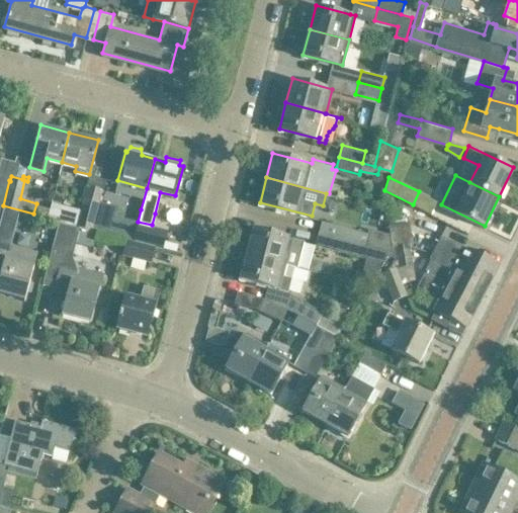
[(0,178),(0,204),(3,205),(9,180),(0,178)]
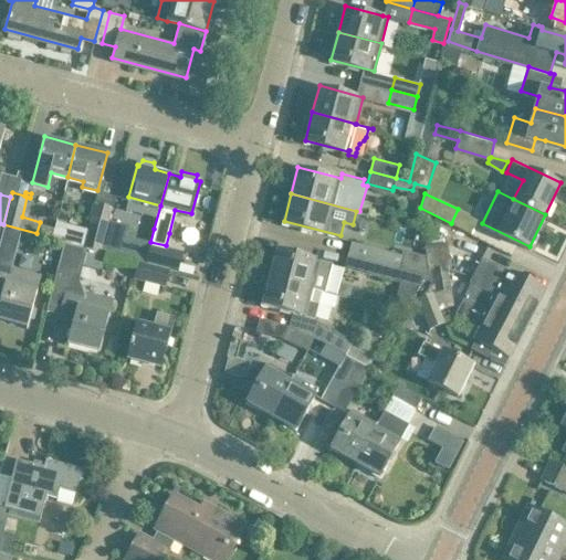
[(100,250),(107,218),(111,205),(94,201),(91,213),(93,214),(84,245),(100,250)]
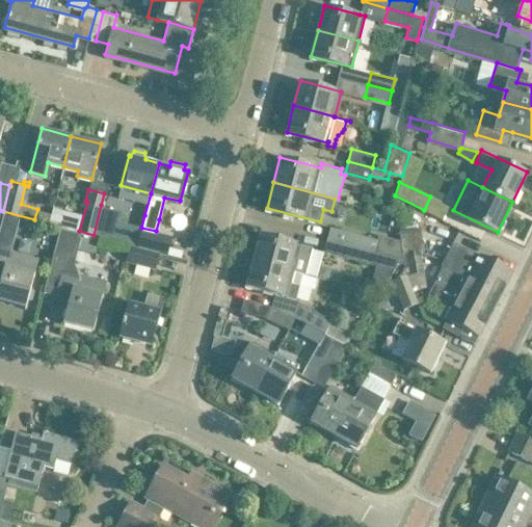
[(115,225),(120,209),(101,205),(94,235),(108,239),(112,224),(115,225)]
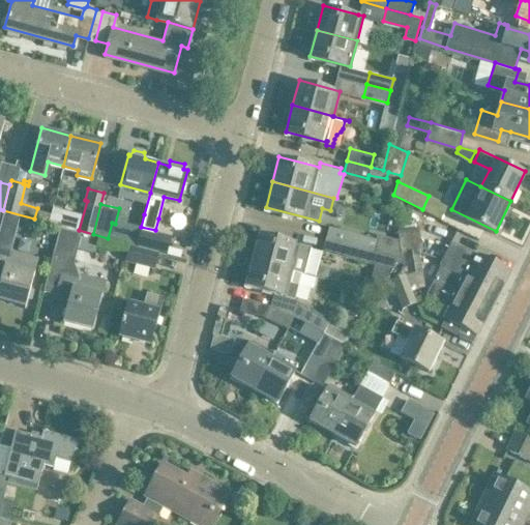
[(63,214),(51,211),(49,222),(59,225),(60,225),(63,214)]
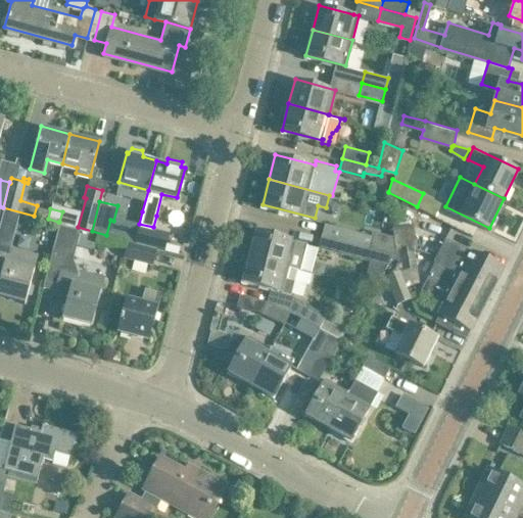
[(372,233),(349,227),(326,221),(323,233),(370,245),(372,233)]
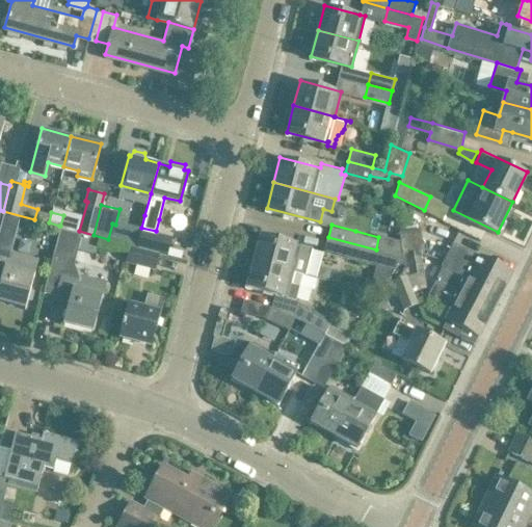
[(83,233),(73,230),(60,226),(59,226),(53,249),(54,249),(47,278),(58,281),(58,283),(72,287),(63,320),(64,321),(65,317),(94,324),(92,327),(94,328),(106,280),(78,272),(75,262),(83,233)]
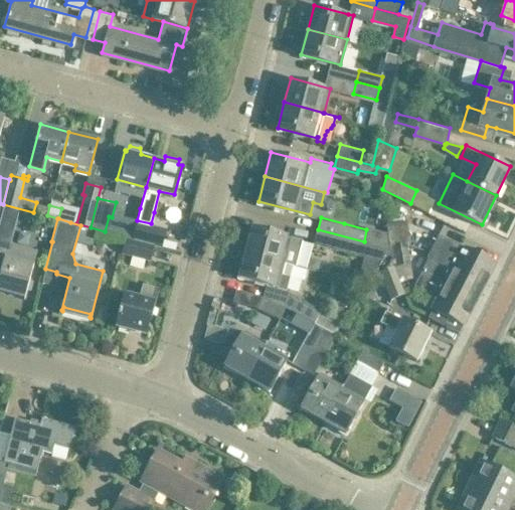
[(137,220),(133,238),(153,243),(161,245),(166,227),(137,220)]
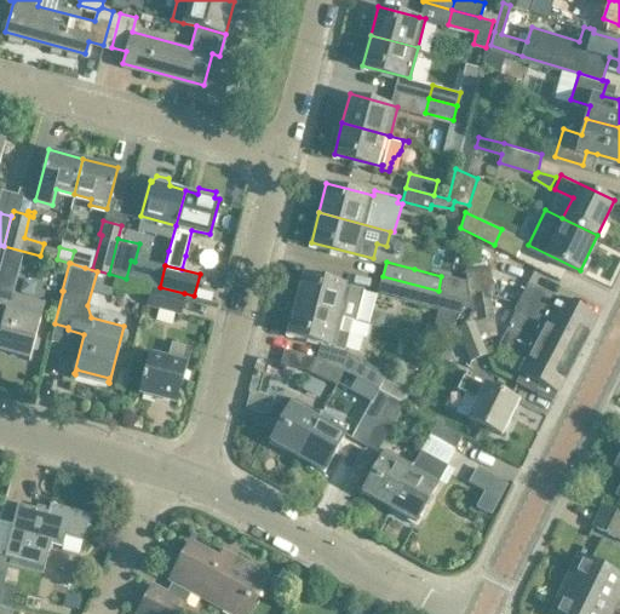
[(363,287),(350,285),(303,273),(296,302),(343,314),(356,317),(363,287)]
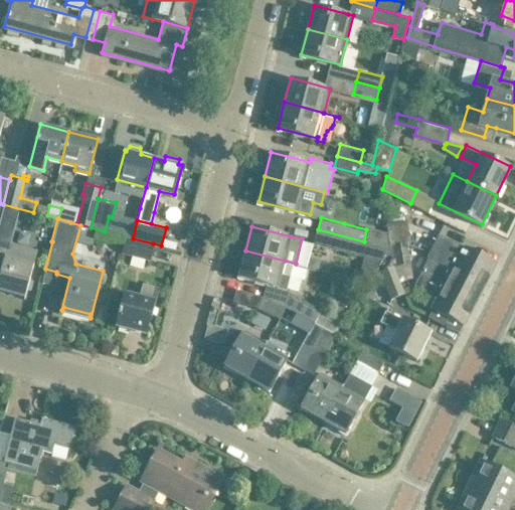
[(364,241),(318,229),(314,241),(361,253),(364,241)]
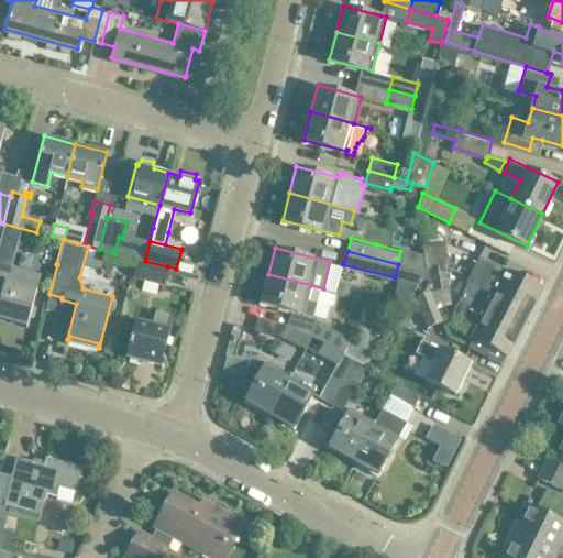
[(506,353),(541,286),(492,260),(492,261),(479,254),(467,280),(468,281),(453,312),(479,325),(473,336),(506,353)]
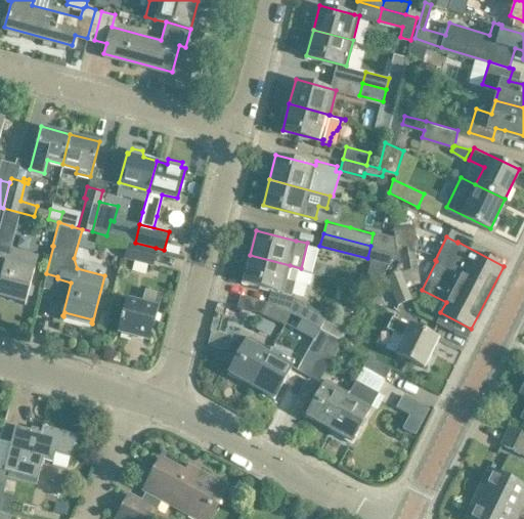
[(153,262),(156,248),(135,243),(127,241),(124,254),(153,262)]
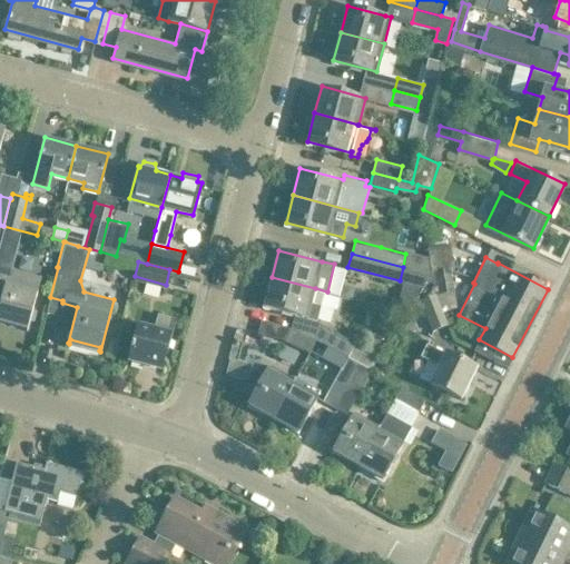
[(0,264),(0,282),(5,283),(0,300),(0,316),(27,324),(26,327),(27,328),(41,275),(0,264)]
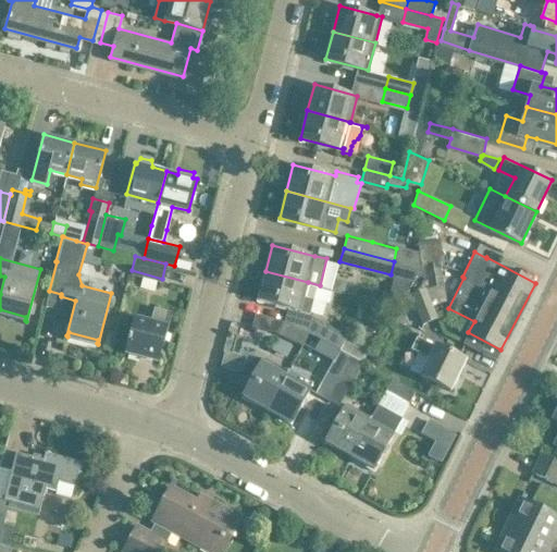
[(444,283),(440,262),(426,265),(431,286),(444,283)]
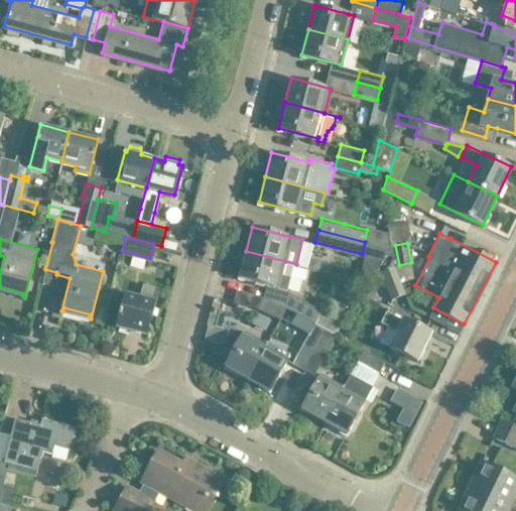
[(281,273),(285,261),(246,251),(239,276),(267,283),(264,295),(286,304),(294,308),(315,321),(321,309),(300,297),(287,288),(290,275),(281,273)]
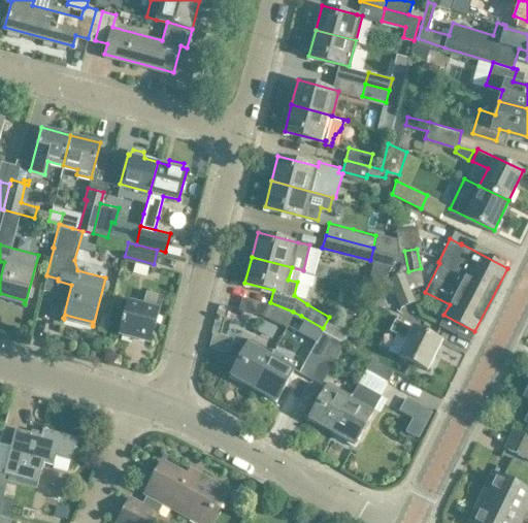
[(414,298),(403,271),(390,278),(400,304),(414,298)]
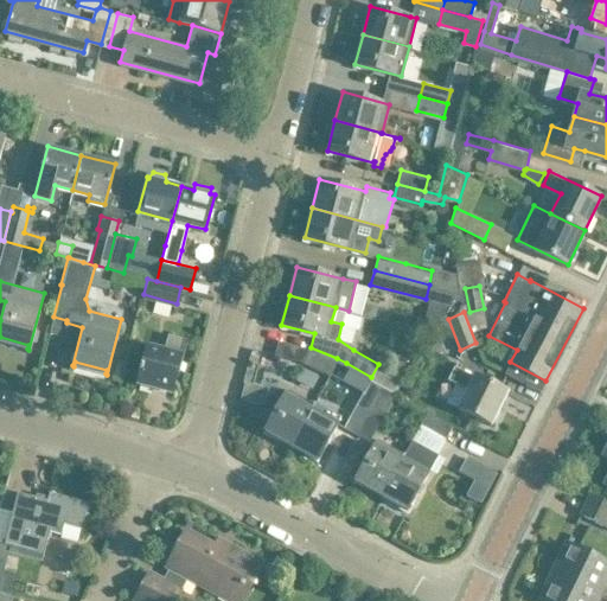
[(178,353),(183,337),(168,333),(164,349),(147,344),(141,365),(140,365),(139,370),(140,370),(138,382),(172,390),(181,353),(178,353)]
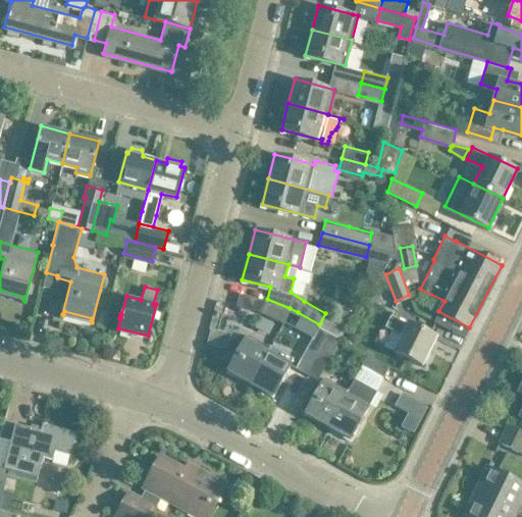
[(290,308),(267,299),(262,310),(284,320),(290,308)]
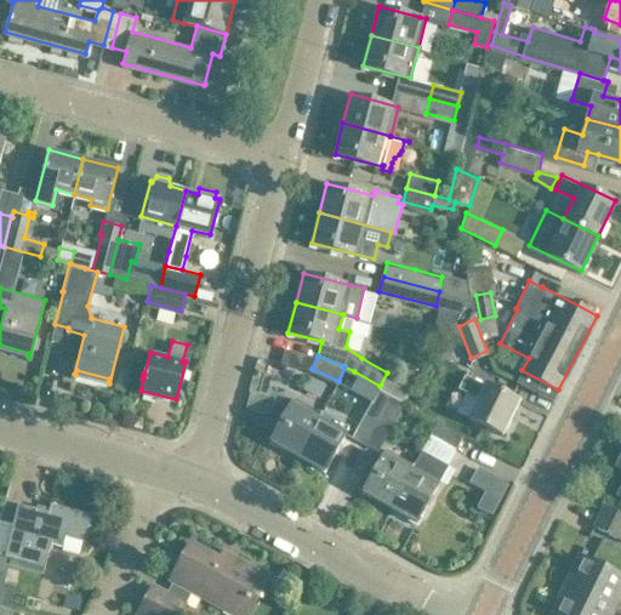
[(502,432),(518,399),(485,383),(465,374),(459,387),(479,397),(469,416),(502,432)]
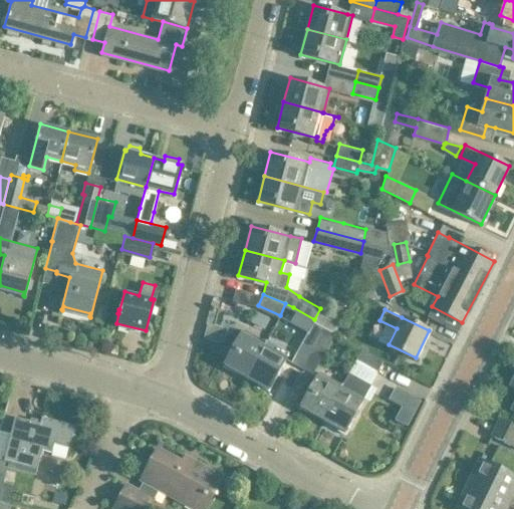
[(312,346),(324,325),(314,319),(302,340),(312,346)]
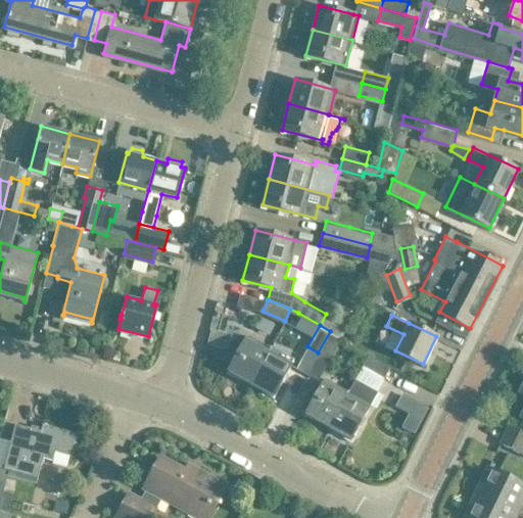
[(341,337),(330,331),(318,352),(329,359),(341,337)]
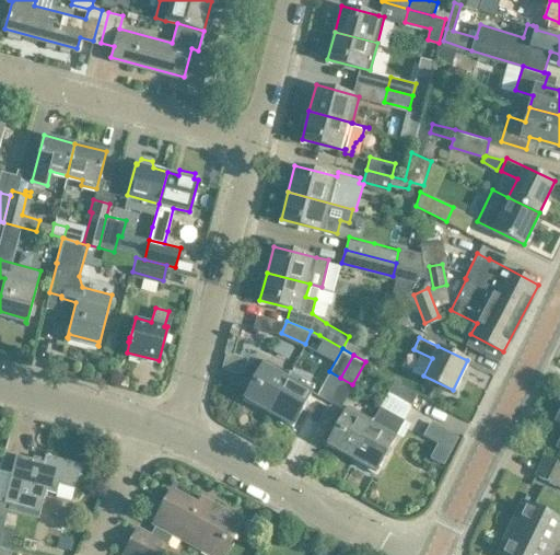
[(269,409),(290,371),(266,358),(244,396),(269,409)]
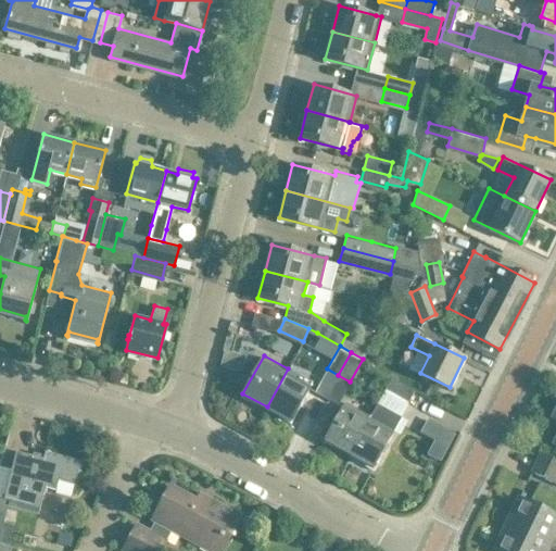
[(312,382),(288,368),(267,407),(291,420),(312,382)]
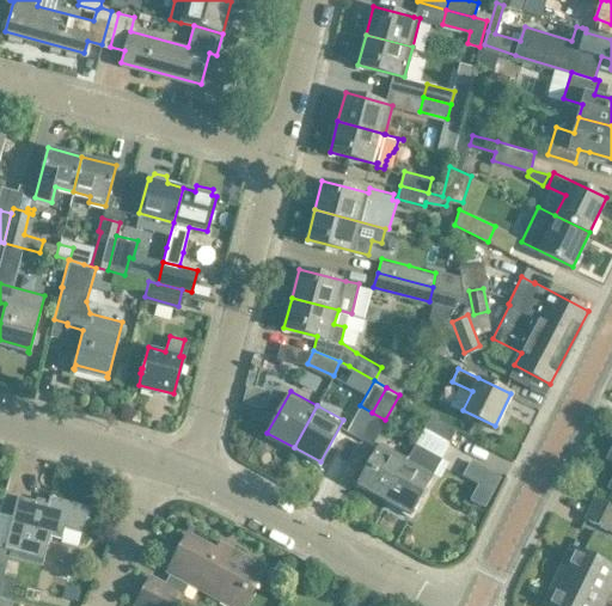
[(448,440),(448,441),(457,427),(432,412),(408,454),(409,454),(385,497),(411,513),(442,457),(440,455),(448,440)]
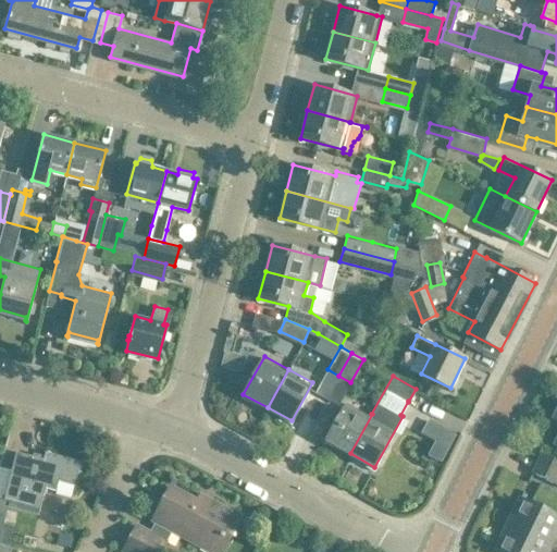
[(350,453),(372,414),(371,414),(347,401),(325,440),(350,453)]
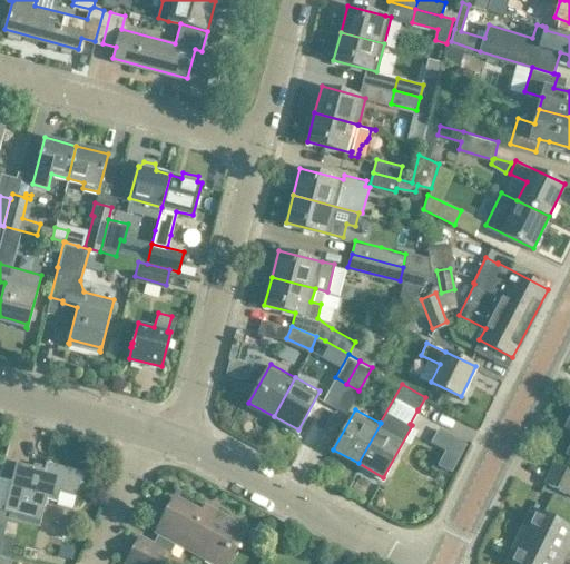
[(440,443),(453,448),(444,468),(459,475),(473,443),(444,431),(440,443)]
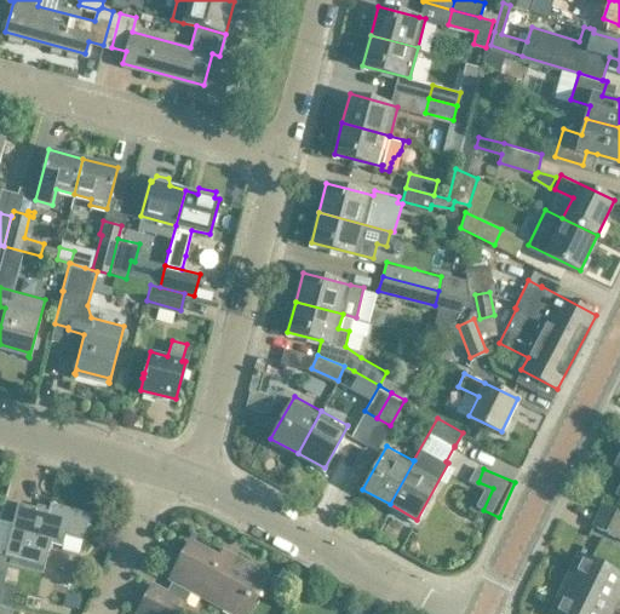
[(18,500),(5,549),(0,547),(0,597),(12,556),(44,563),(50,540),(62,543),(67,527),(85,532),(86,524),(87,526),(89,522),(87,521),(90,510),(50,500),(49,509),(18,500)]
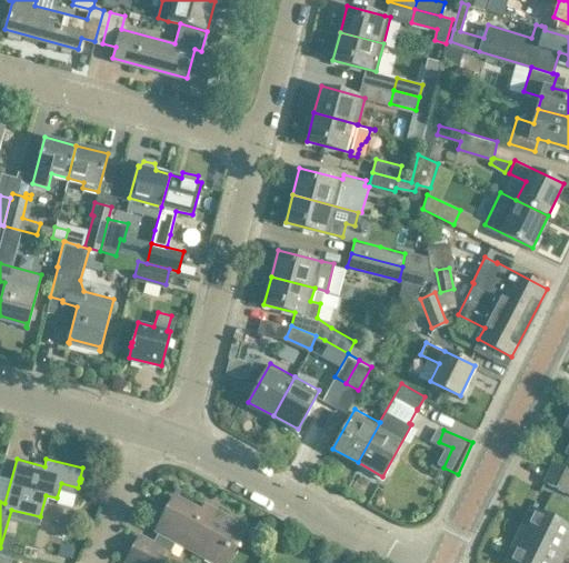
[(568,466),(553,460),(545,478),(568,489),(568,466)]
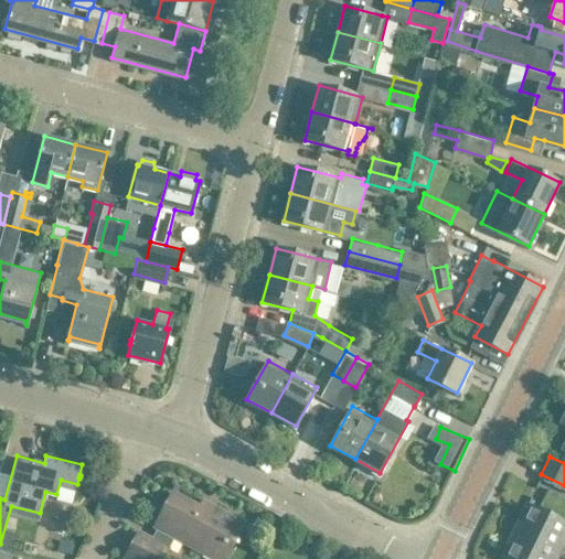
[(219,558),(224,558),(245,522),(212,504),(204,518),(169,498),(155,525),(158,526),(151,537),(139,530),(125,557),(129,558),(161,558),(174,535),(219,558)]
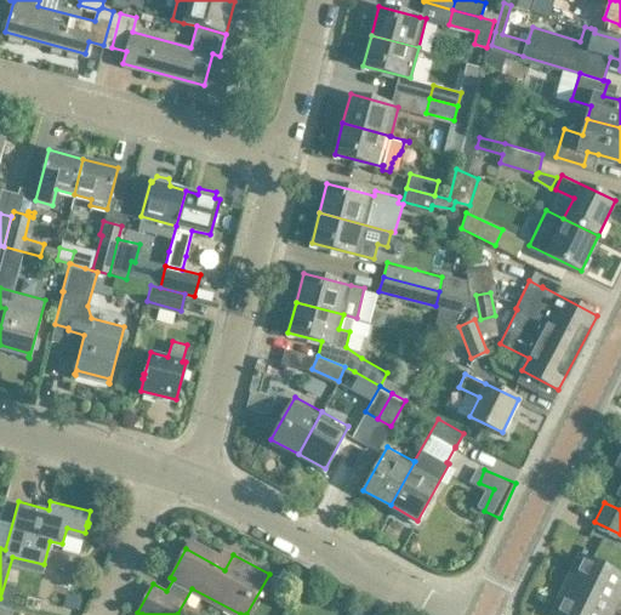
[(609,614),(620,591),(620,573),(579,553),(570,571),(580,575),(560,614),(562,614),(609,614)]
